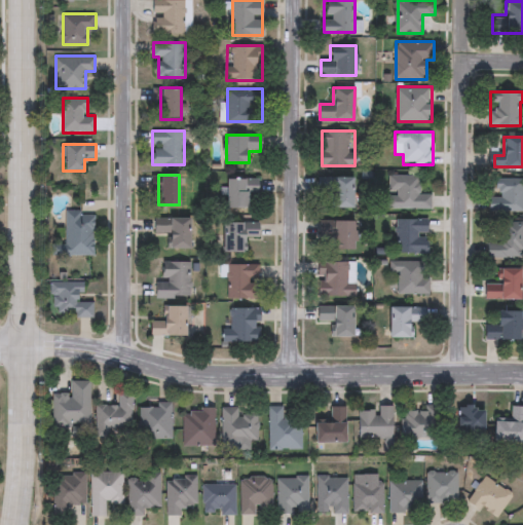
[(389,209),(389,175),(422,175),(422,193),(432,193),(432,209),(389,209)]
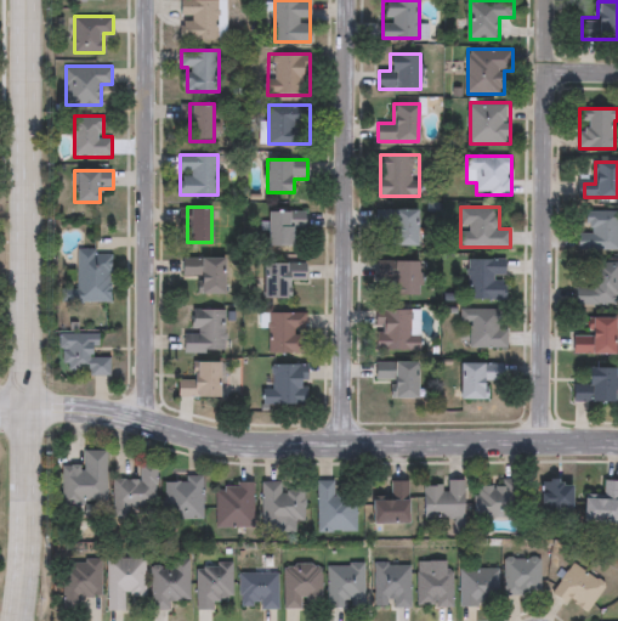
[(392,229),(376,229),(376,209),(418,209),(418,247),(392,247),(392,229)]
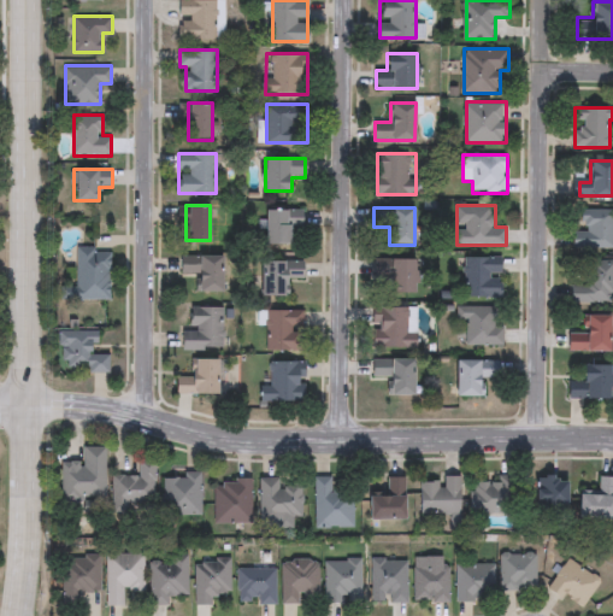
[(265,209),(304,209),(304,226),(290,226),(290,245),(265,245),(265,209)]
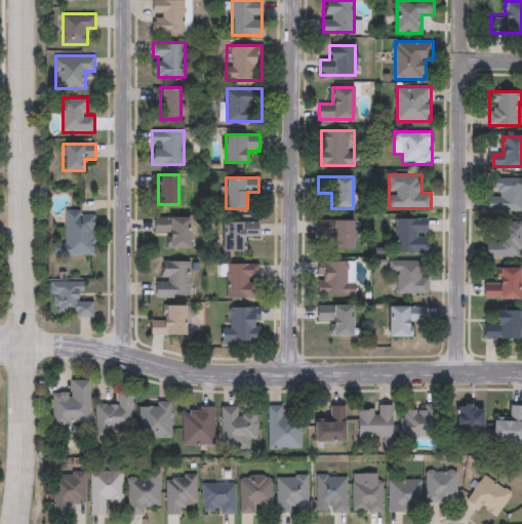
[(521,210),(487,210),(487,196),(493,196),(493,178),(521,178),(521,210)]
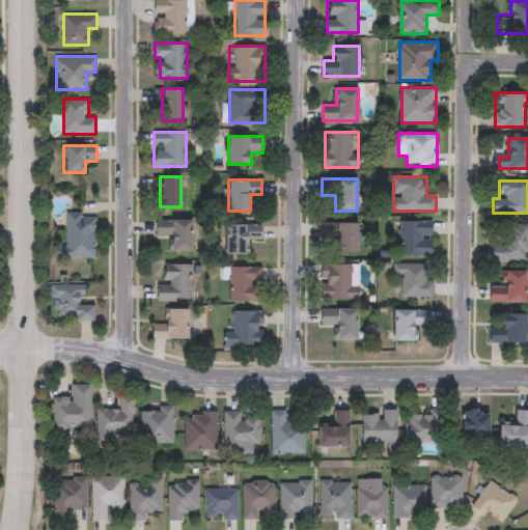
[(95,214),(95,258),(54,258),(54,246),(66,246),(66,214),(95,214)]
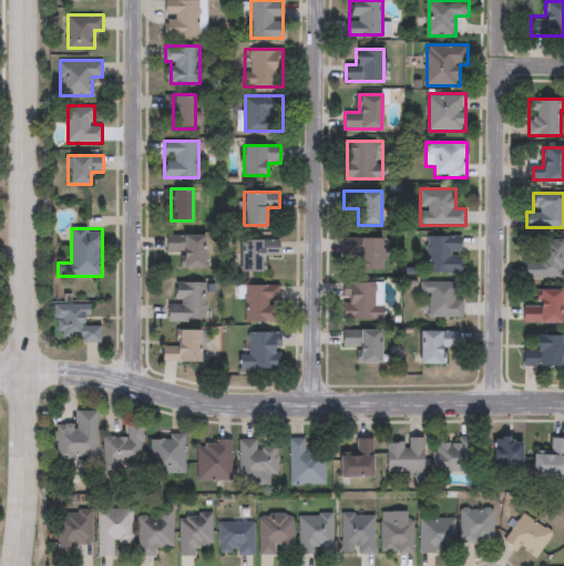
[(205,235),(204,268),(182,268),(182,251),(166,251),(166,234),(205,235)]
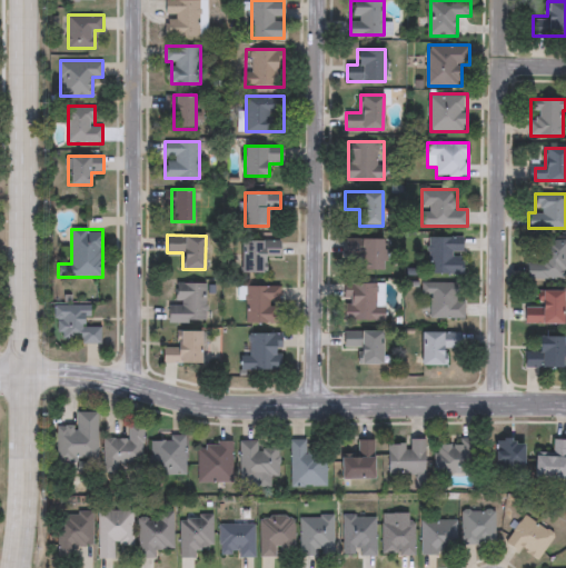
[(464,237),(464,273),(429,273),(429,237),(464,237)]
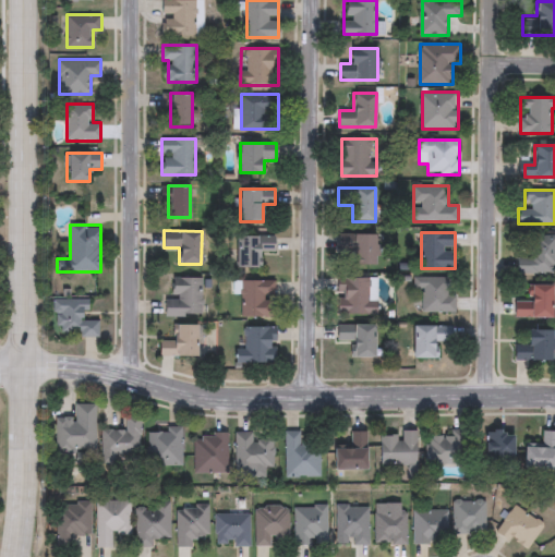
[(376,234),(375,265),(353,265),(353,251),(340,251),(340,234),(376,234)]
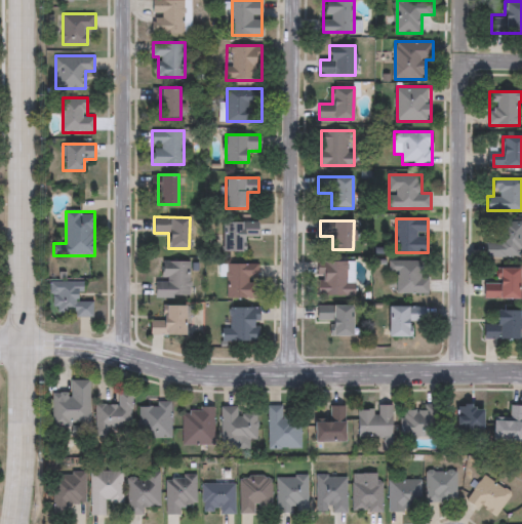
[(223,252),(223,222),(259,222),(259,237),(245,237),(245,252),(223,252)]
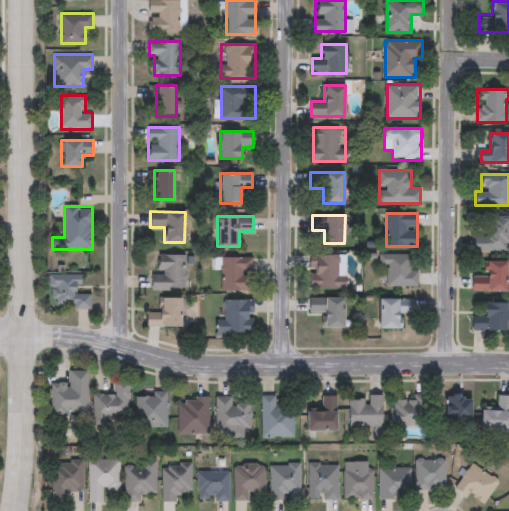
[(475,234),(483,234),(483,217),(508,217),(508,249),(475,249),(475,234)]
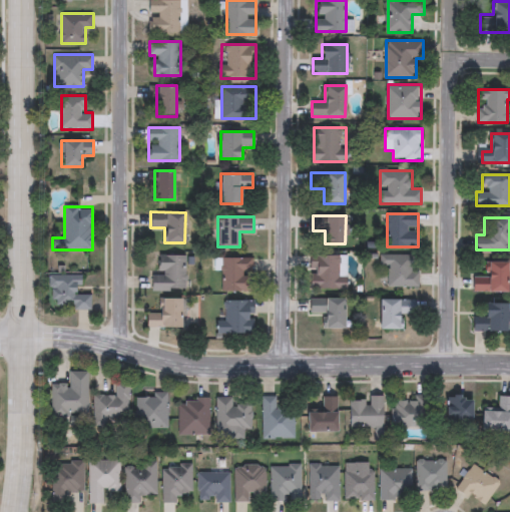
[(419,287),(388,287),(388,266),(380,266),(380,254),(413,254),(413,270),(419,270),(419,287)]
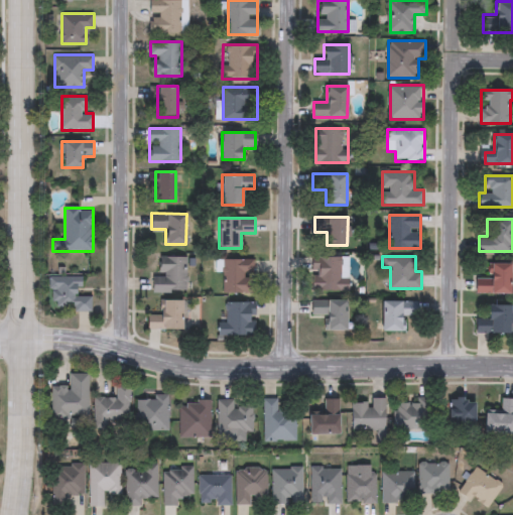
[(186,257),(186,292),(152,292),(152,276),(158,276),(158,257),(186,257)]
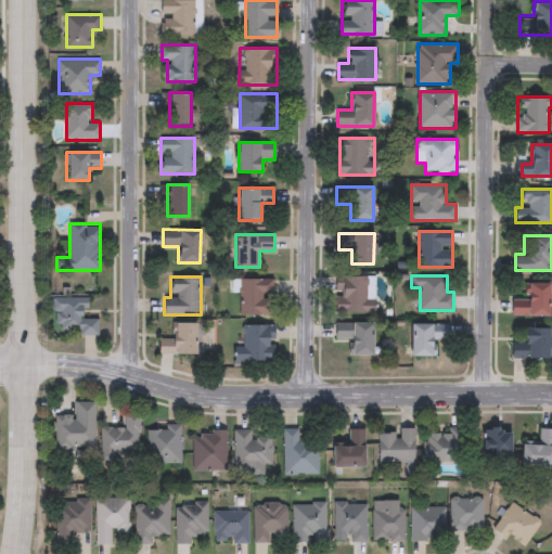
[(375,277),(375,312),(336,312),(336,277),(375,277)]
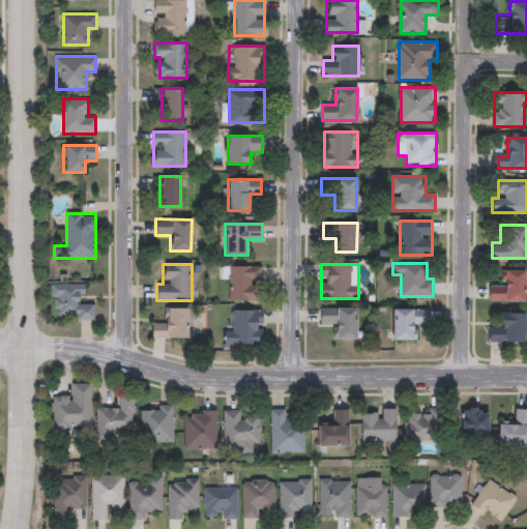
[(230,266),(262,266),(262,300),(230,300),(230,266)]
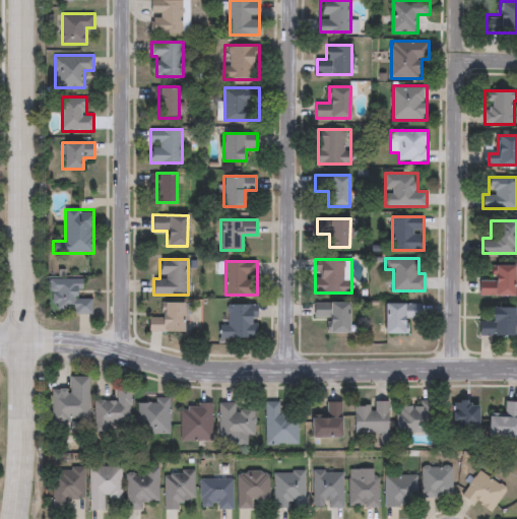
[(515,265),(515,296),(479,296),(479,281),(494,281),(494,265),(515,265)]
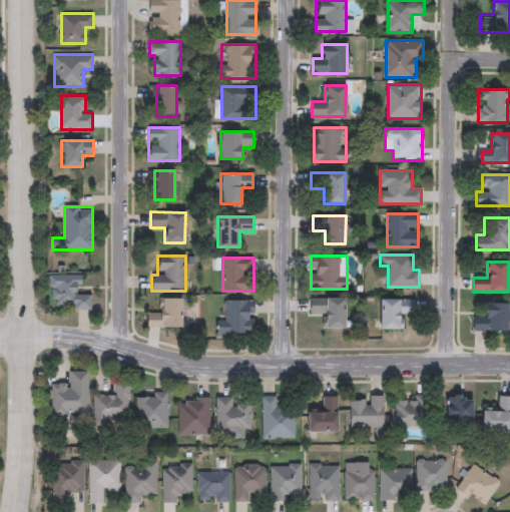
[(50,309),(50,275),(80,275),(80,294),(90,294),(90,308),(50,309)]
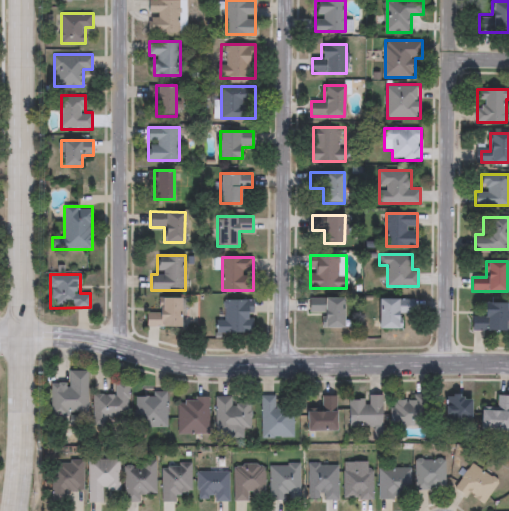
[(344,297),(344,328),(324,328),(323,313),(310,313),(310,297),(344,297)]
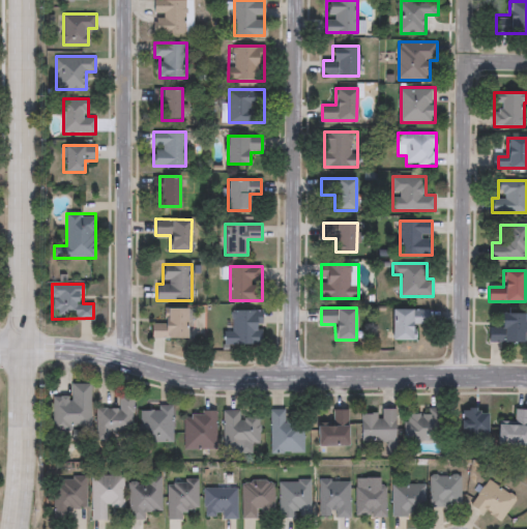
[(165,323),(165,309),(187,309),(187,339),(151,339),(151,323),(165,323)]
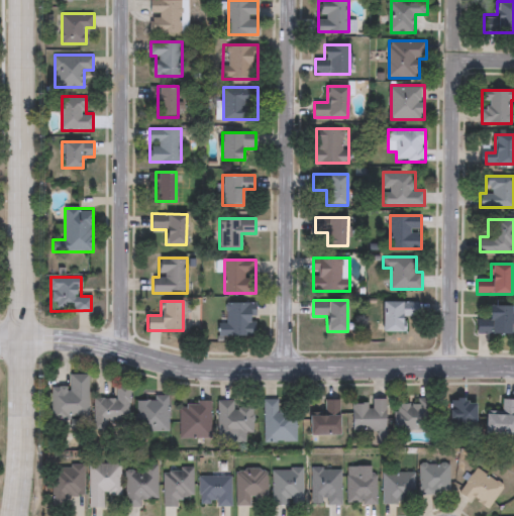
[(402,332),(382,332),(382,301),(419,301),(419,316),(402,316),(402,332)]
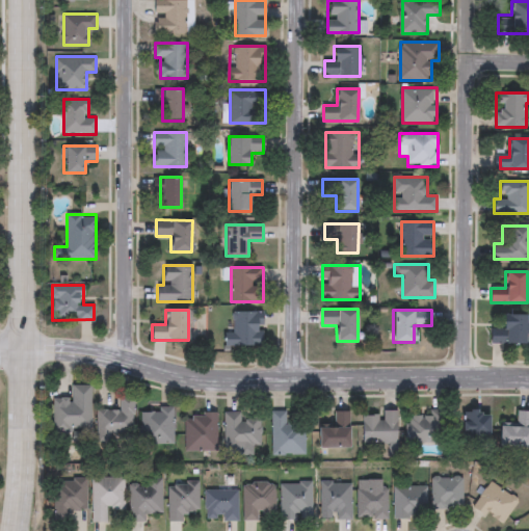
[(264,312),(264,345),(227,345),(227,333),(233,333),(233,311),(264,312)]
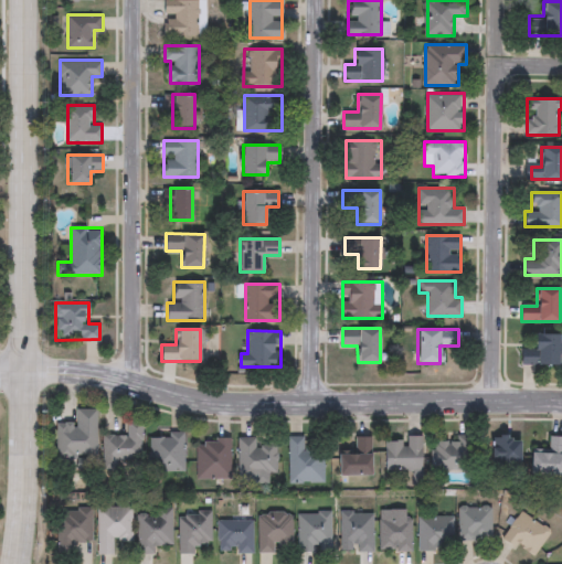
[(561,365),(521,365),(521,349),(534,349),(534,333),(561,333),(561,365)]
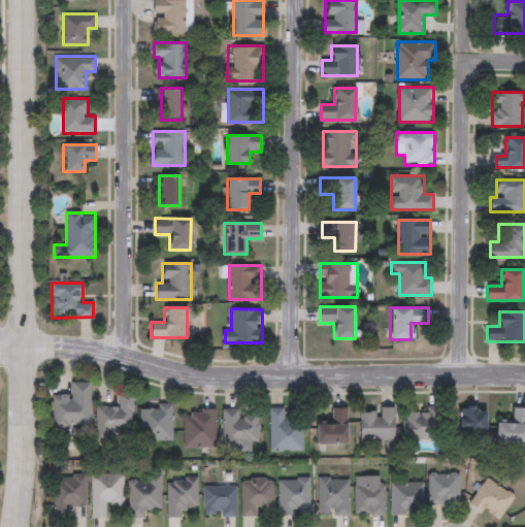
[(91,383),(91,427),(54,428),(53,396),(72,396),(72,384),(91,383)]
